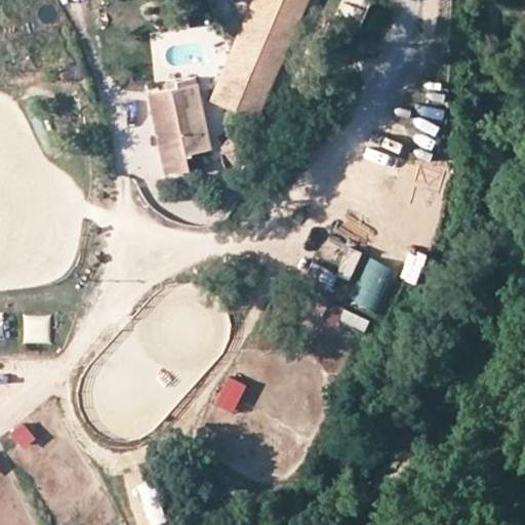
[(295,0),(250,0),(209,98),(248,114),(295,0)]
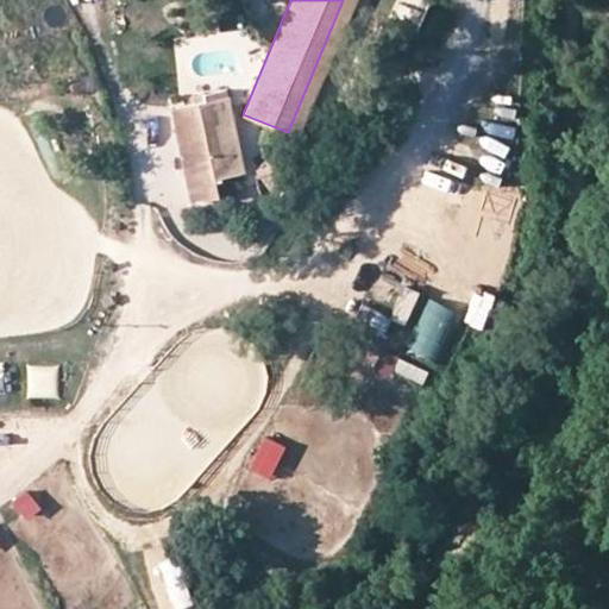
[(297,136),(356,0),(343,0),(288,132),(297,136)]
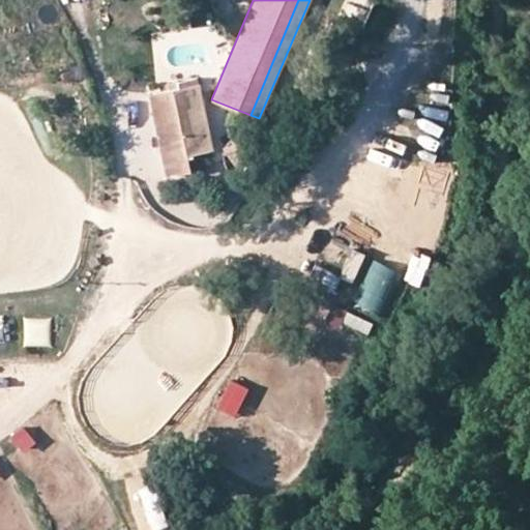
[(445,29),(447,0),(433,0),(431,27),(445,29)]
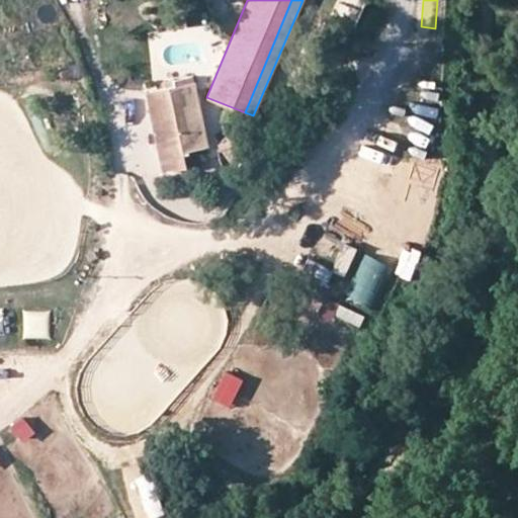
[(190,81),(143,92),(160,170),(183,165),(179,149),(205,144),(190,81)]
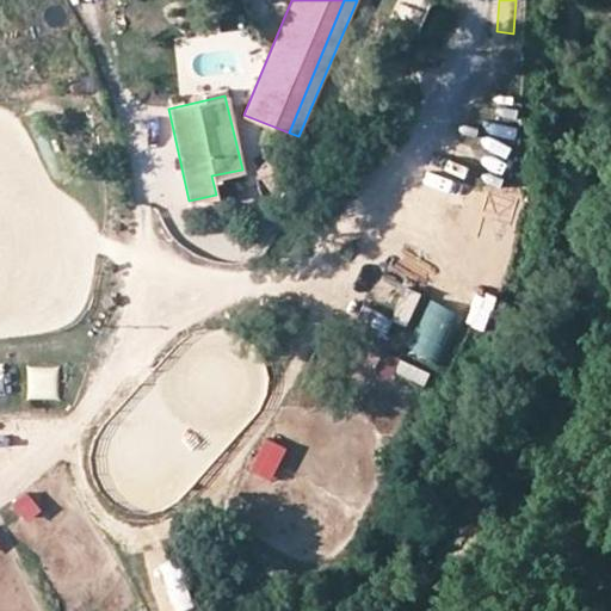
[(430,203),(449,209),(443,226),(483,239),(488,224),(456,214),(461,199),(434,191),(430,203)]
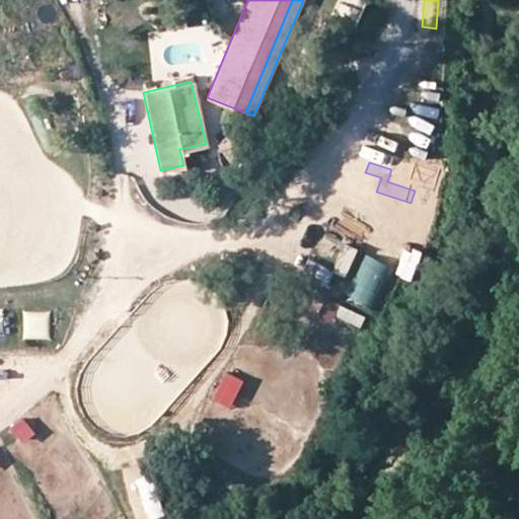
[(397,163),(394,177),(418,182),(421,168),(397,163)]
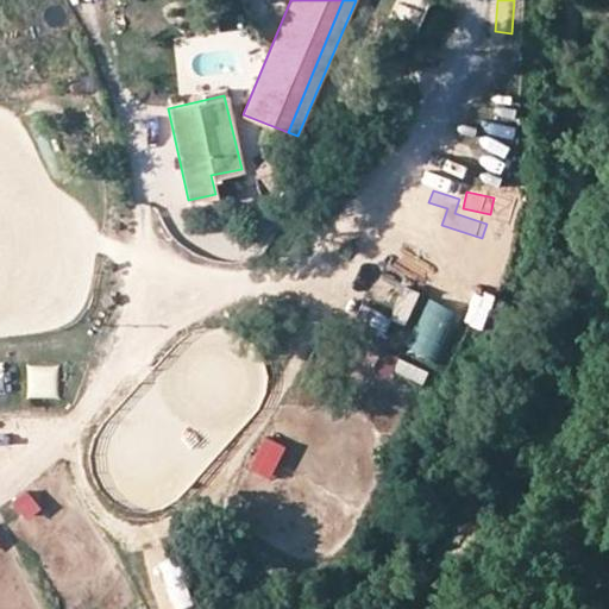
[(422,297),(403,350),(438,362),(457,311),(422,297)]
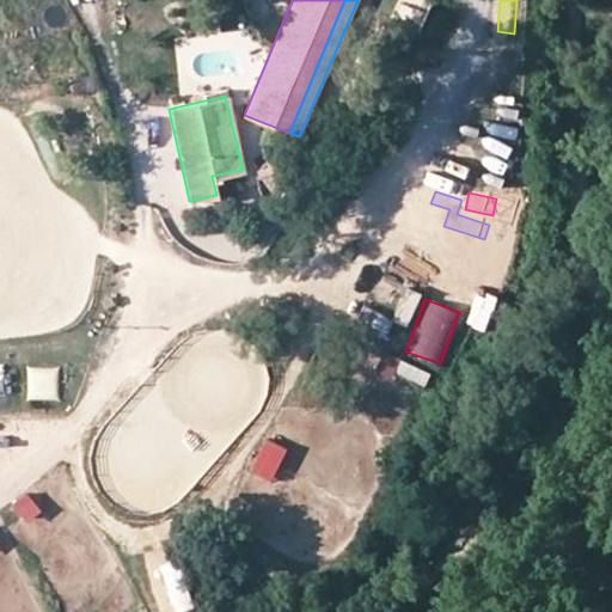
[(359,307),(354,324),(385,332),(390,316),(359,307)]
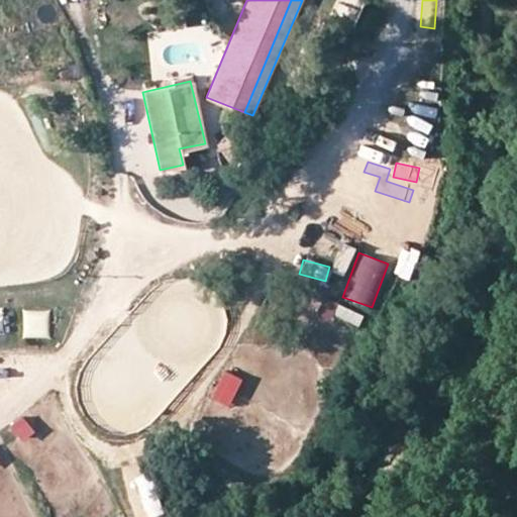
[(355,325),(360,314),(334,302),(329,314),(355,325)]
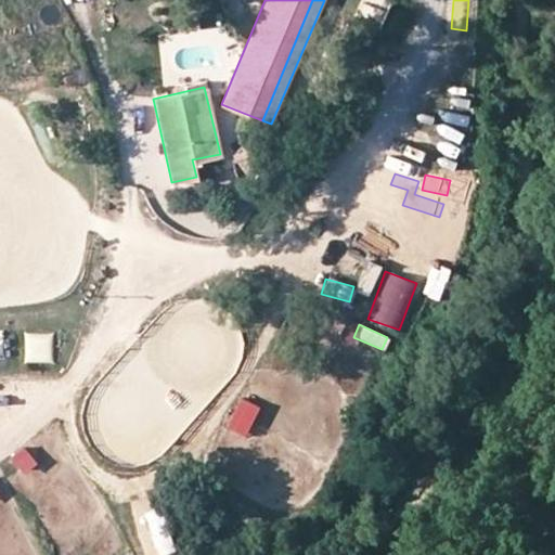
[(24,363),(52,364),(53,335),(25,334),(24,363)]
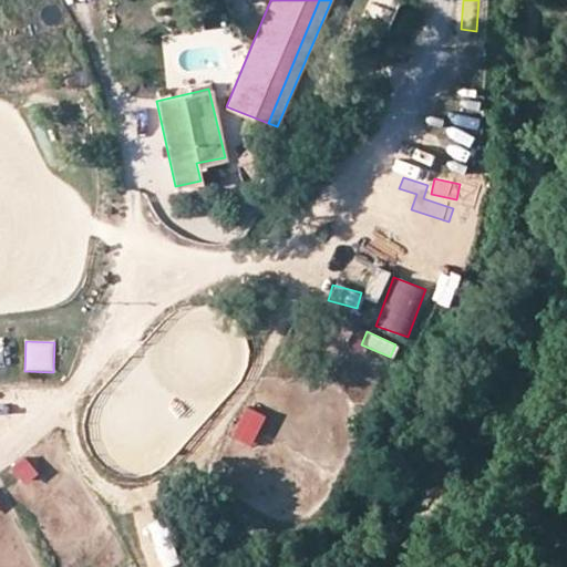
[(260,414),(244,406),(230,434),(247,442),(260,414)]
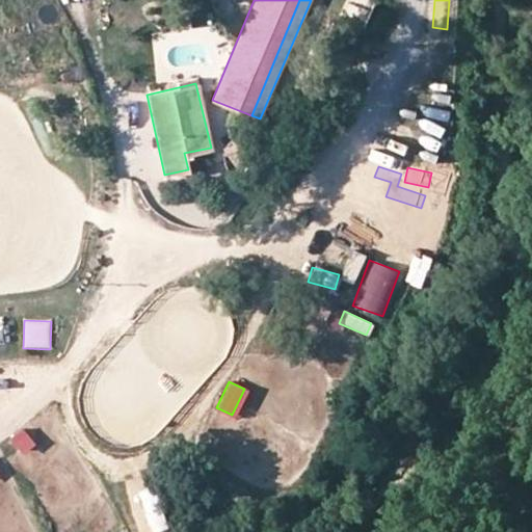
[(31,443),(21,428),(8,437),(19,451),(31,443)]
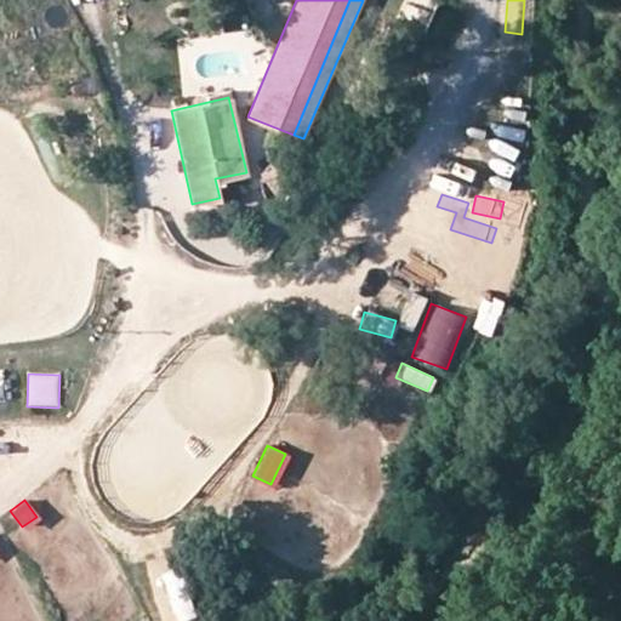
[(174,620),(193,615),(178,567),(159,573),(174,620)]
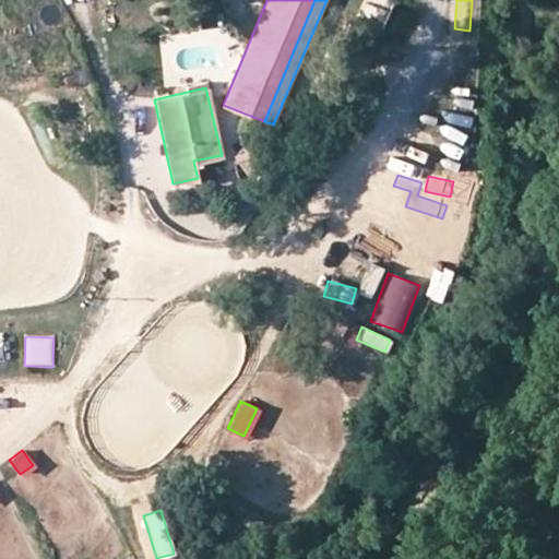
All buildings are outlined.
